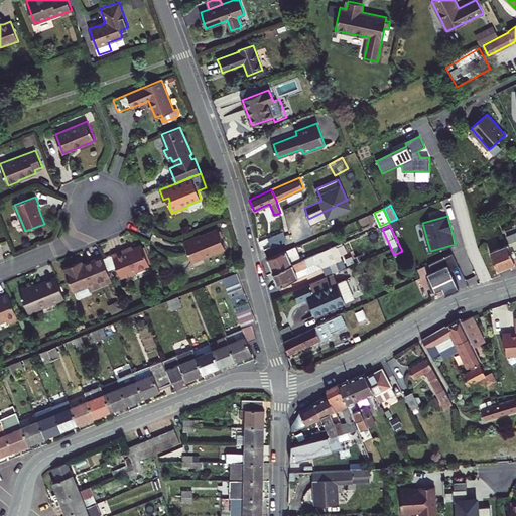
[(515,239),(515,226),(506,231),(510,241),(515,239)]
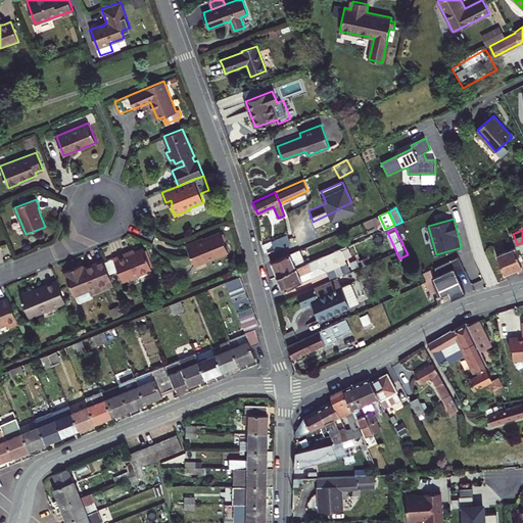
[(221,233),(188,246),(191,255),(195,265),(228,251),(221,233)]
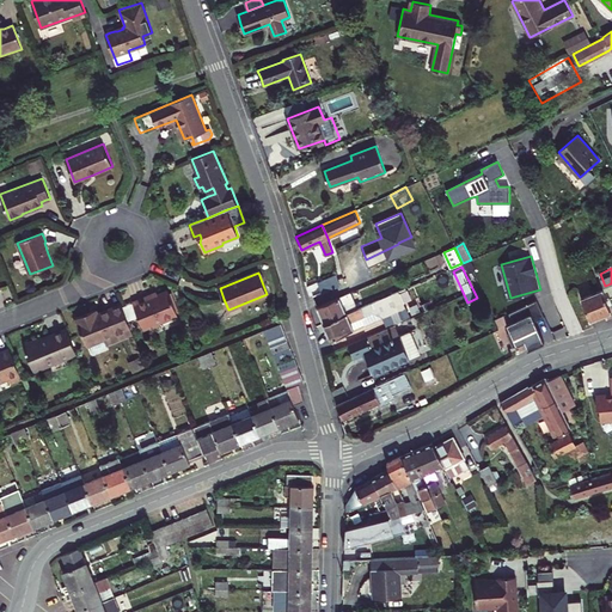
[(318,282),(322,293),(340,286),(335,275),(318,282)]
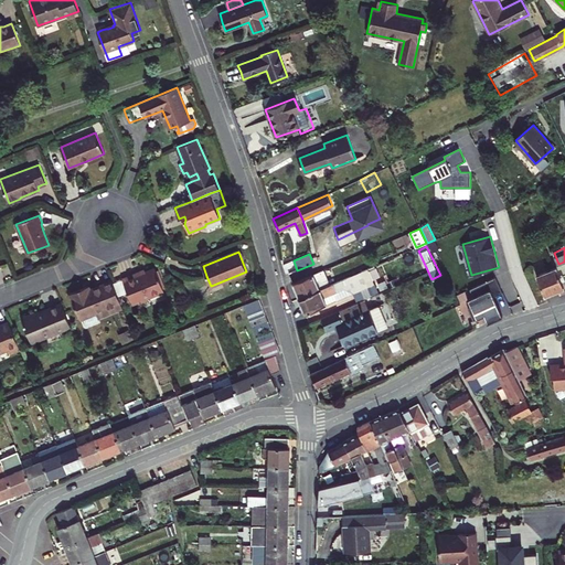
[(564,288),(556,267),(536,275),(545,296),(564,288)]
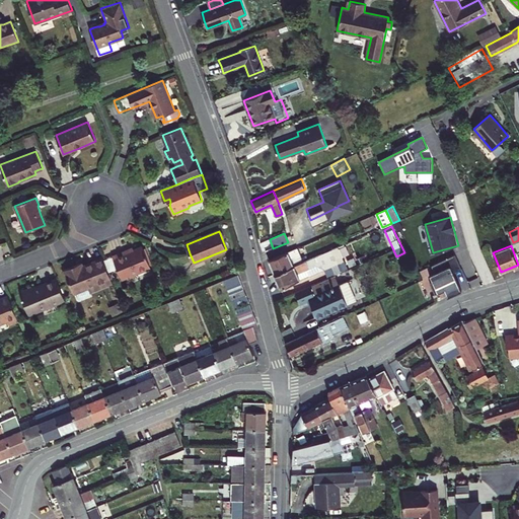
[(119,253),(113,255),(113,256),(117,269),(122,280),(128,278),(128,279),(136,276),(136,275),(151,268),(142,246),(132,250),(126,252),(125,250),(119,253)]
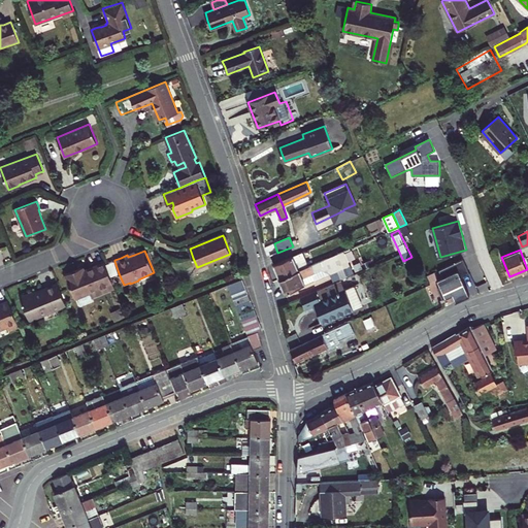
[(307,266),(281,278),(284,285),(287,292),(316,278),(316,281),(330,273),(334,282),(355,272),(352,264),(350,265),(343,251),(307,266)]
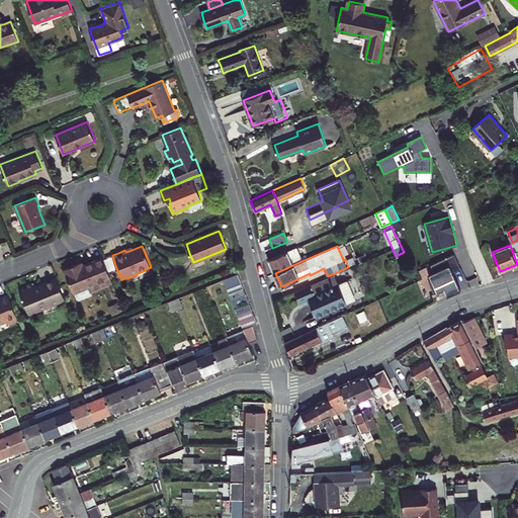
[(295,247),(269,259),(272,266),(275,273),(301,261),(295,247)]
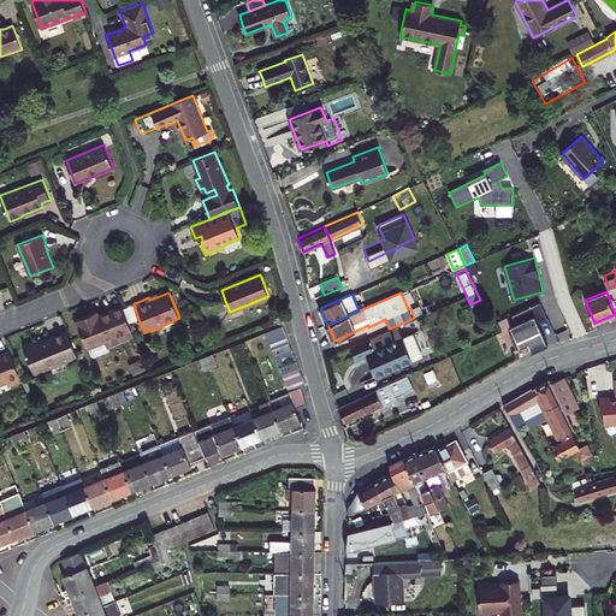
[(539,321),(549,318),(540,301),(513,314),(517,323),(510,325),(514,333),(511,335),(517,348),(528,343),(533,350),(549,343),(539,321)]
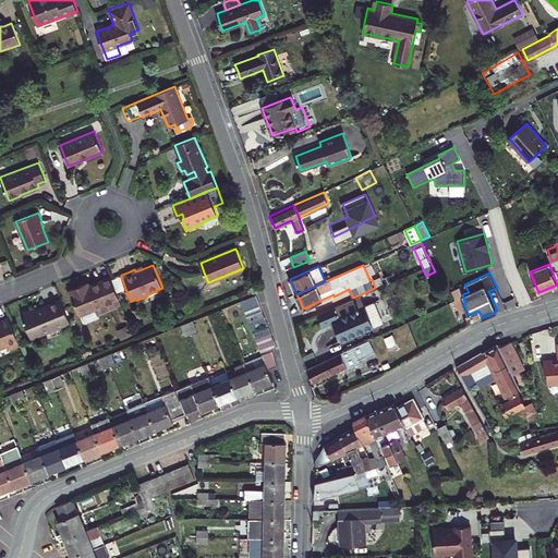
[(121,276),(111,280),(117,292),(125,289),(121,276)]
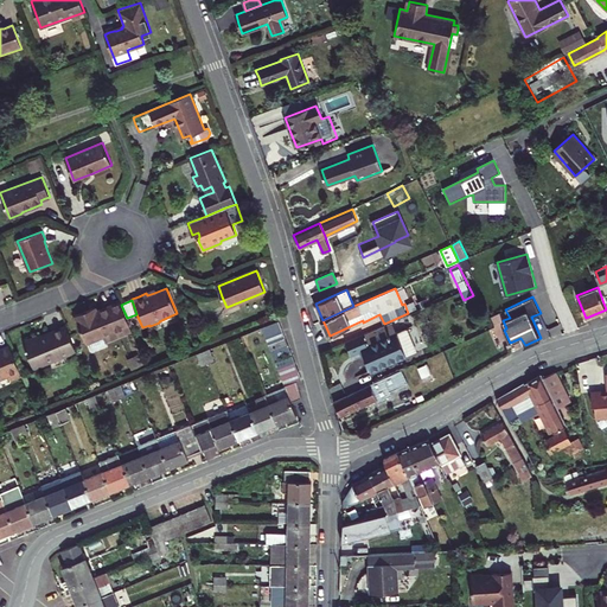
[(121,305),(120,301),(96,311),(90,313),(89,310),(82,312),(75,315),(82,331),(84,337),(87,342),(89,342),(91,350),(107,344),(106,342),(132,330),(127,318),(121,305)]
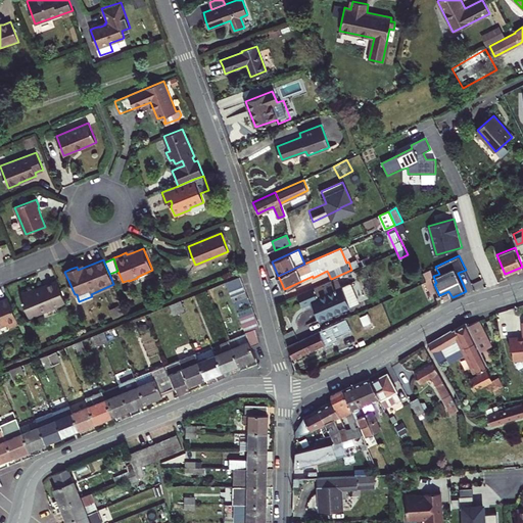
[(226,283),(229,290),(243,284),(241,278),(226,283)]
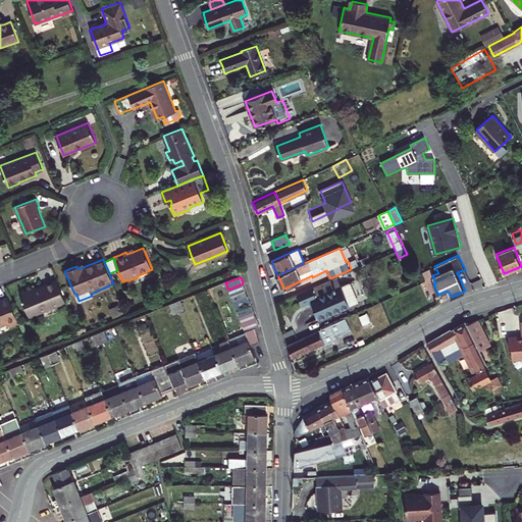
[(336,277),(313,288),(317,297),(342,286),(336,277)]
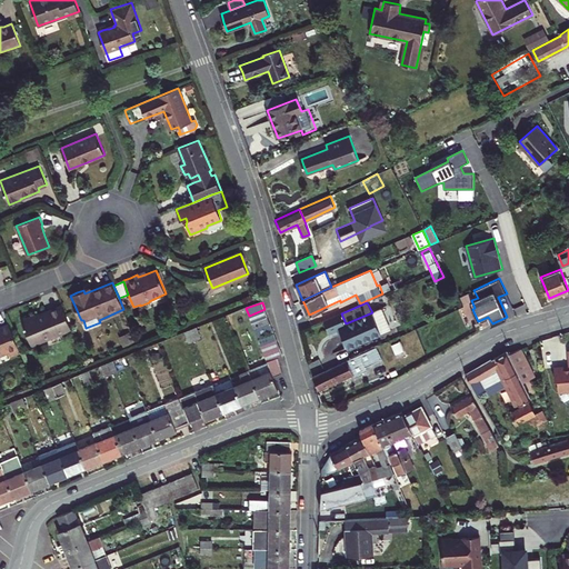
[(36,317),(36,316),(29,318),(22,321),(32,346),(71,329),(61,305),(47,311),(47,312),(36,317)]
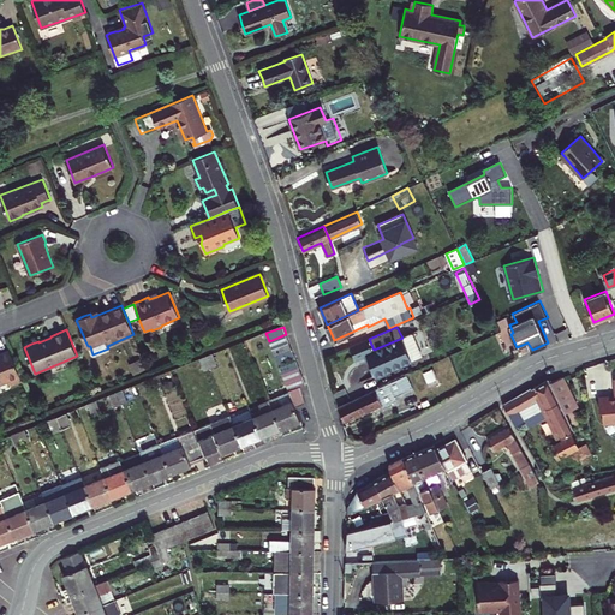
[(286,334),(269,341),(272,348),(288,341),(286,334)]
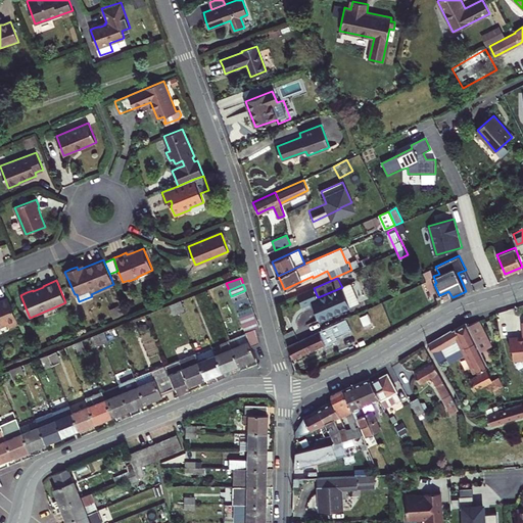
[(313,287),(297,293),(300,300),(303,306),(313,302),(321,321),(359,303),(350,284),(342,287),(318,297),(314,288),(313,287)]
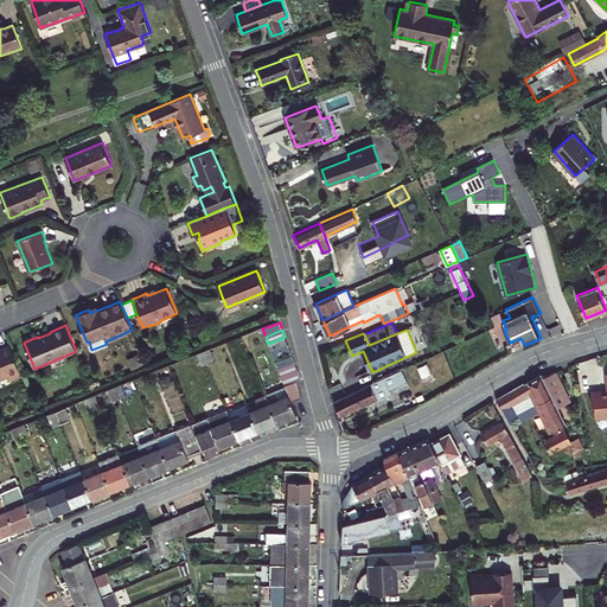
[(268,344),(272,351),(288,345),(285,337),(268,344)]
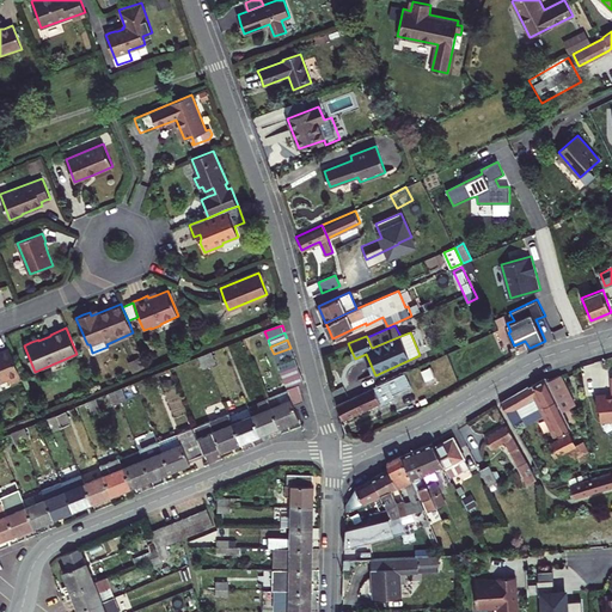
[(274,354),(277,362),(294,356),(291,348),(274,354)]
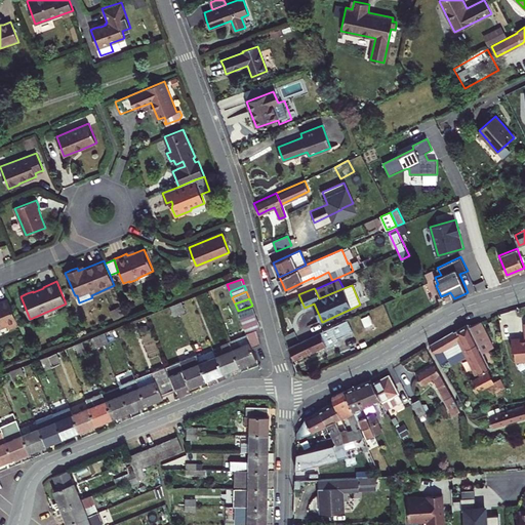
[(18,325),(8,299),(0,301),(0,326),(7,323),(9,329),(18,325)]
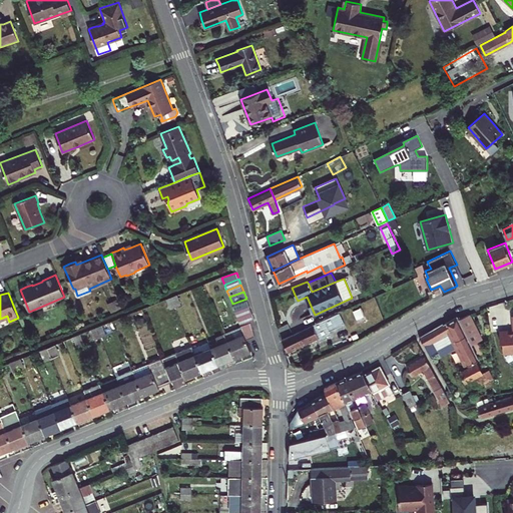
[(171,297),(175,307),(180,305),(176,295),(171,297)]
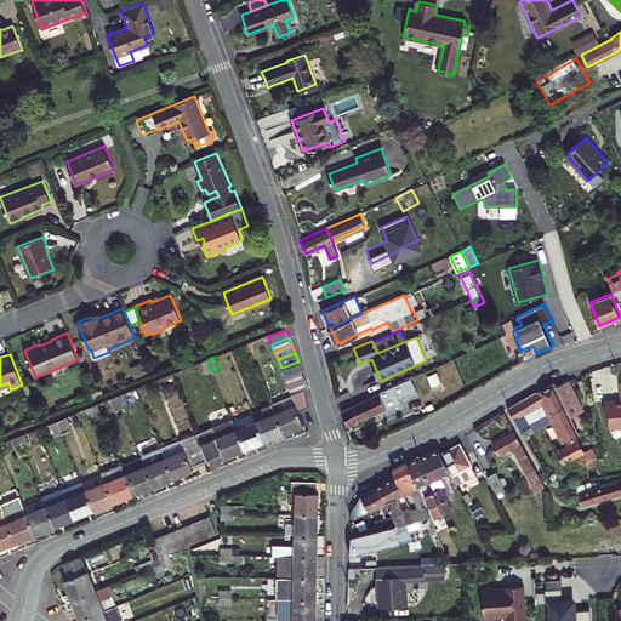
[(208,359),(201,363),(206,374),(212,371),(208,359)]
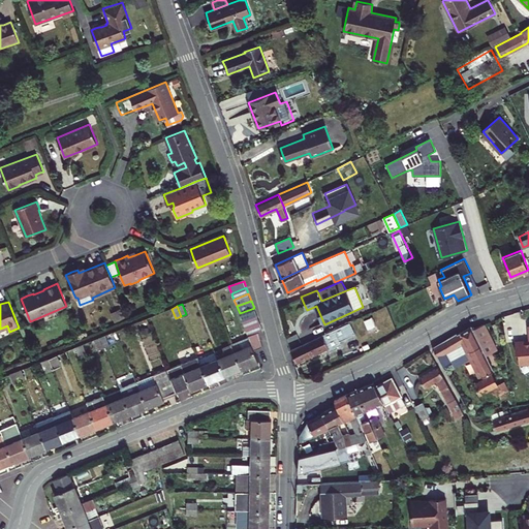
[(254,308),(240,313),(243,322),(257,316),(254,308)]
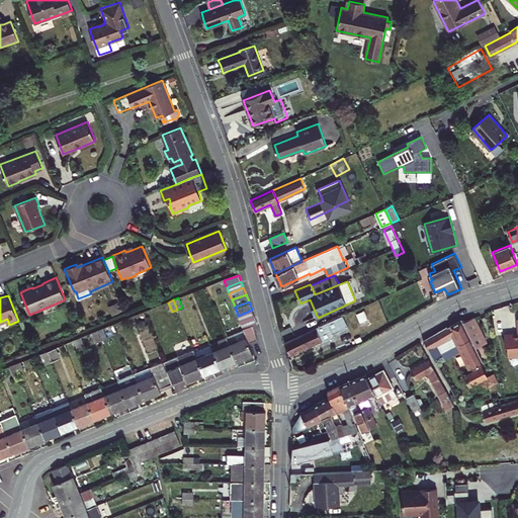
[(252,310),(238,316),(241,323),(255,317),(252,310)]
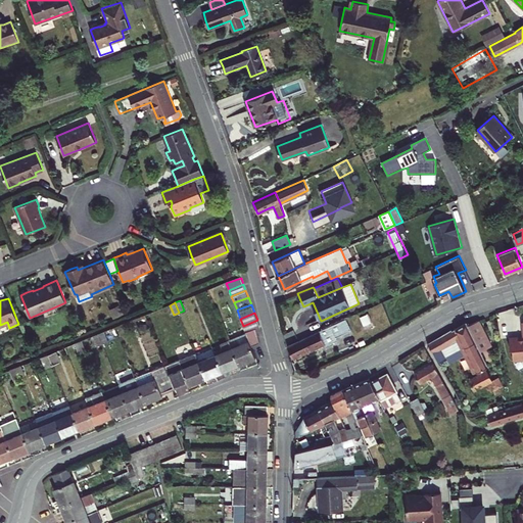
[(324,328),(287,346),(290,352),(293,359),(325,342),(326,345),(338,340),(337,337),(351,330),(346,318),(324,328)]
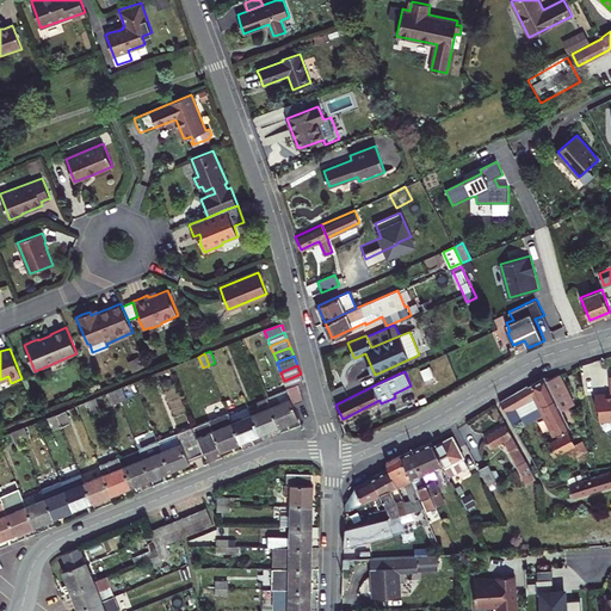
[(301,374),(284,381),(287,388),(297,384),(303,382),(301,374)]
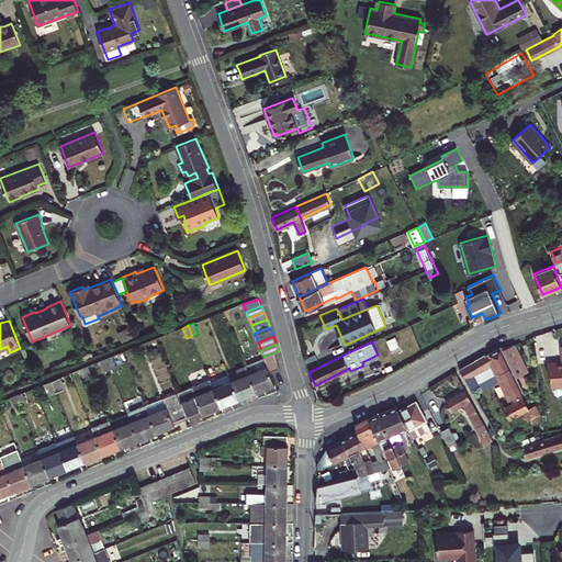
[(460,369),(473,391),(481,386),(483,391),(502,380),(512,400),(524,393),(517,378),(528,372),(514,345),(503,350),(501,347),(486,355),(473,362),(460,369)]
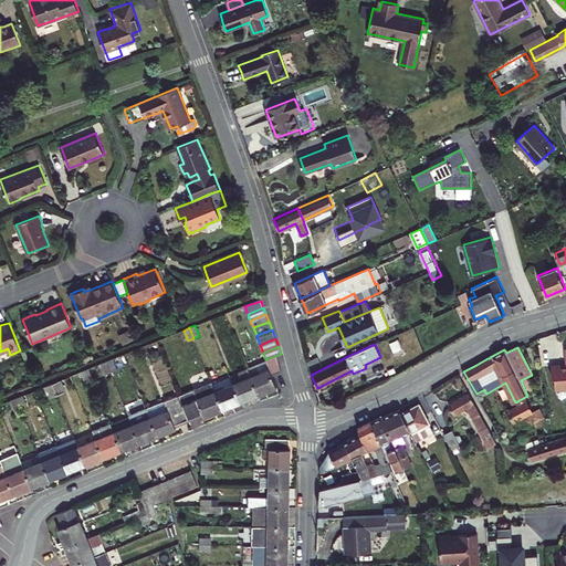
[(565,365),(561,366),(559,365),(551,366),(552,378),(555,377),(555,385),(561,389),(565,388),(565,348),(565,358),(565,365)]
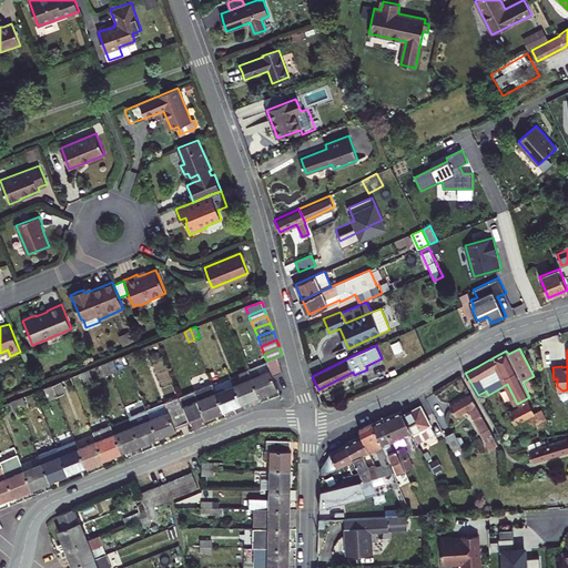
[(282,372),(276,357),(266,361),(266,362),(271,372),(272,375),(282,372)]
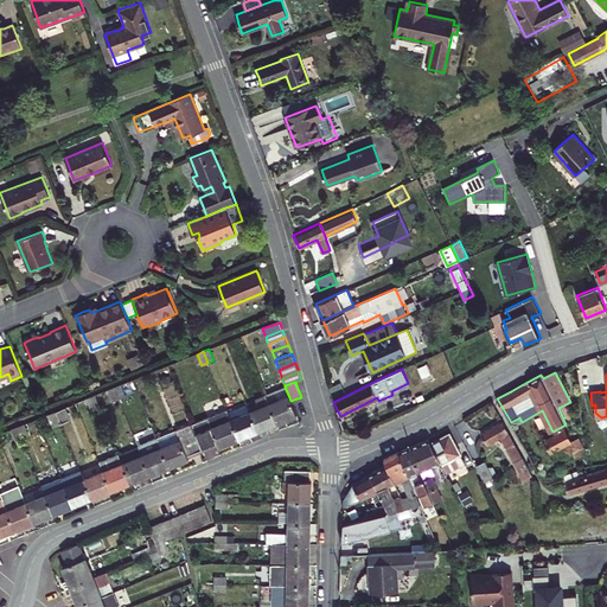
[(121,385),(115,388),(119,400),(126,397),(121,385)]
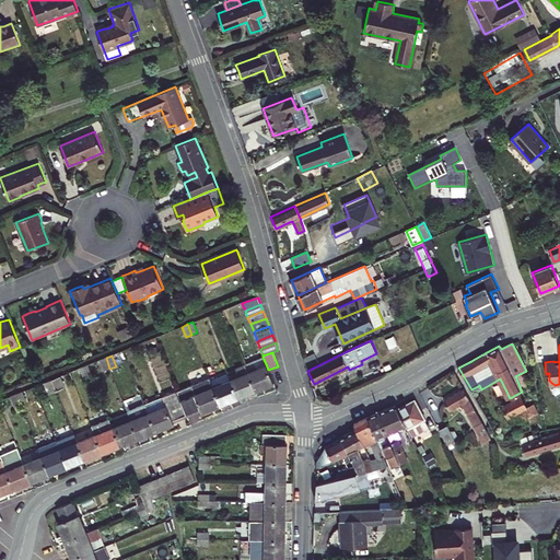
[(273,383),(270,374),(268,370),(267,366),(263,357),(245,364),(255,391),(265,386),(273,383)]
